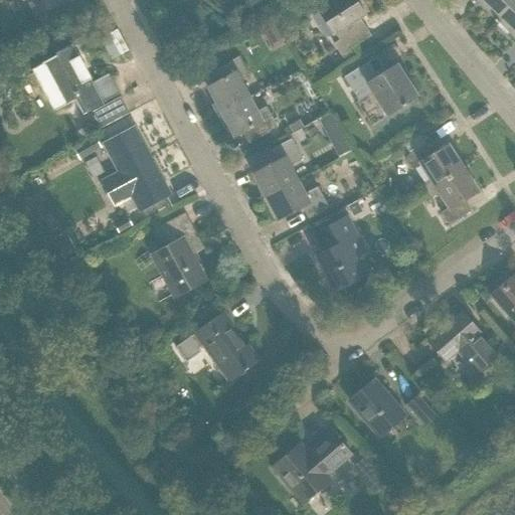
[(58,0),(20,0),(29,16),(58,0)]
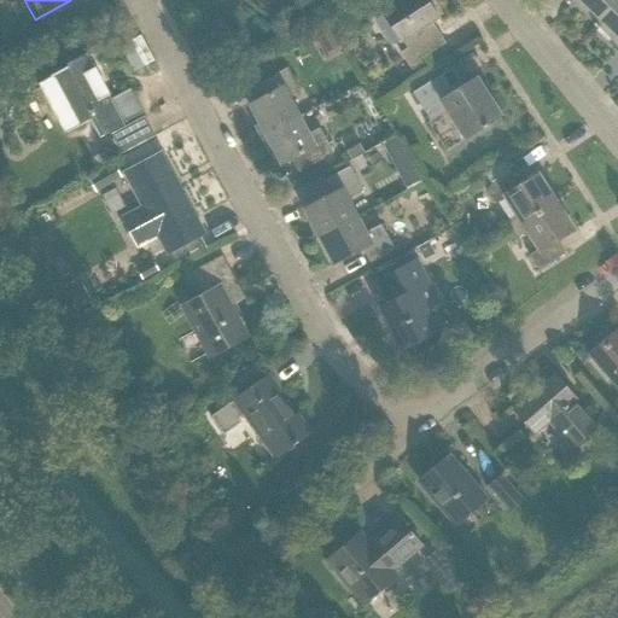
[(409,66),(445,44),(431,22),(438,17),(426,0),(402,0),(383,12),(406,50),(401,53),(409,66)]
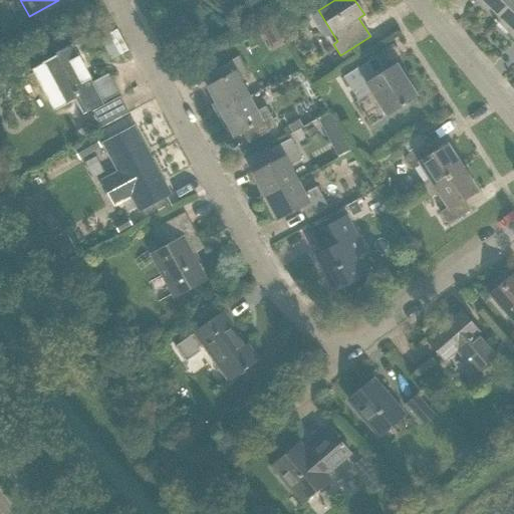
[(497,21),(513,3),(513,0),(478,0),(477,2),(497,21)]
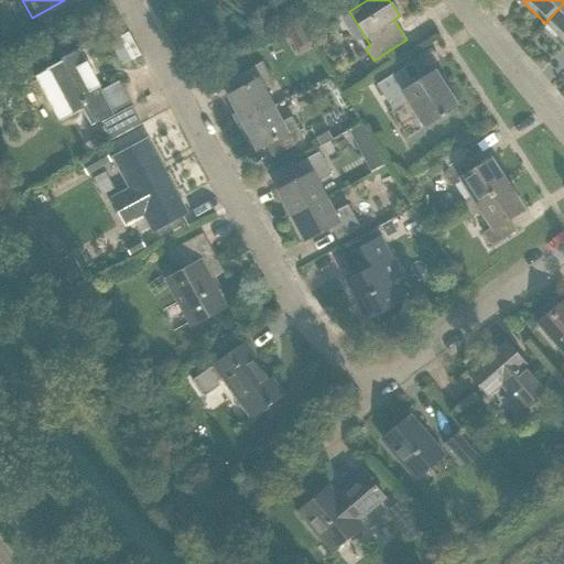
[(563,3),(545,23),(563,41),(563,3)]
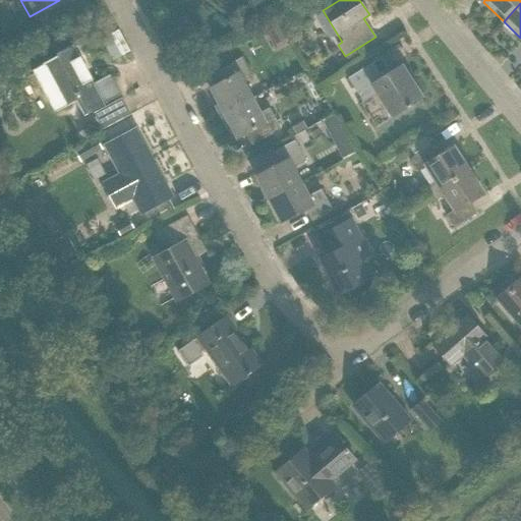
[(93,83),(73,48),(43,63),(59,95),(50,100),(56,112),(76,102),(83,114),(120,95),(110,74),(93,83)]
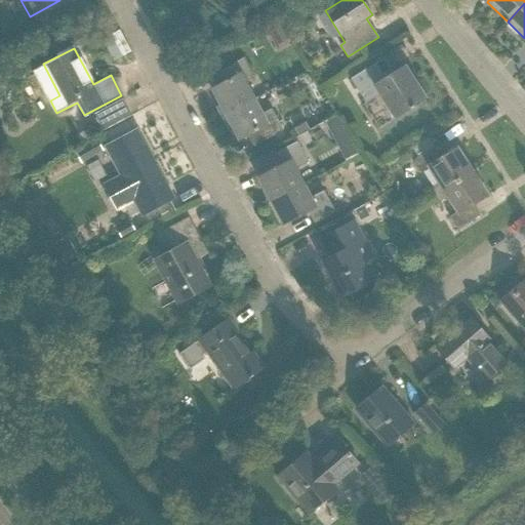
[(361,57),(357,50),(348,56),(352,63),(361,57)]
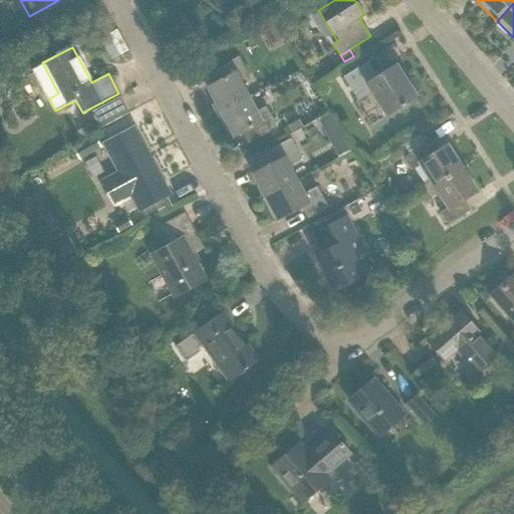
[(208,69),(220,62),(214,52),(202,59),(208,69)]
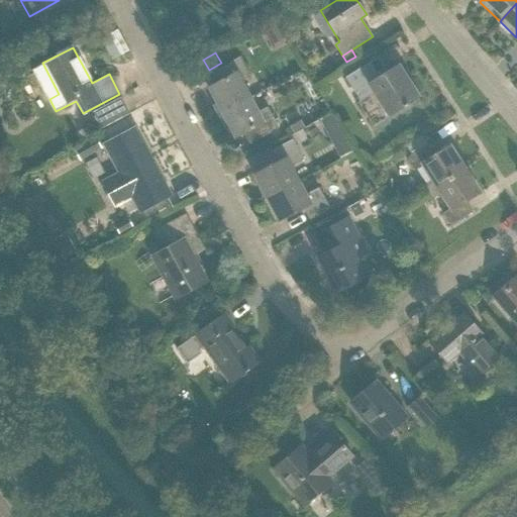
[(221,113),(250,97),(241,80),(250,75),(240,57),(211,73),(216,84),(208,88),(221,113)]
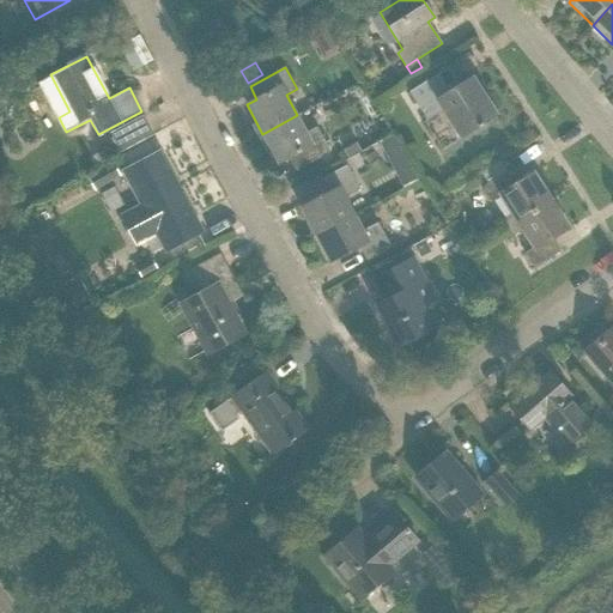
[(449,91),(438,74),(410,92),(428,121),(443,110),(461,138),(497,115),(473,77),(449,91)]
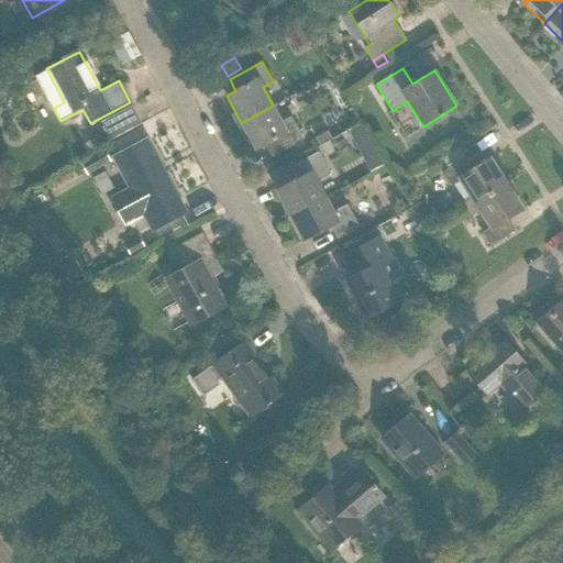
[(273,106),(241,123),(255,151),(265,145),(272,157),(304,140),(291,117),(282,122),(273,106)]
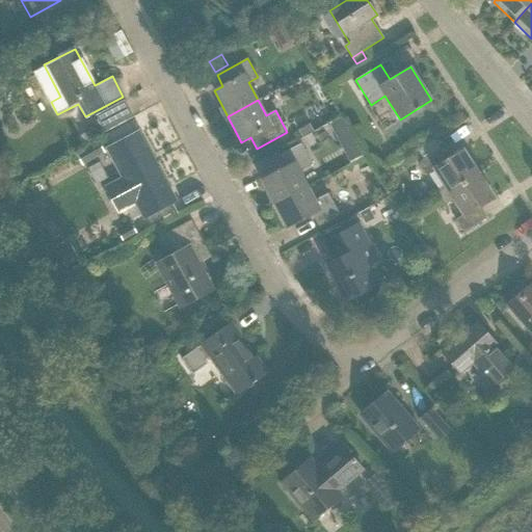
[(341,116),(329,124),(337,138),(349,132),(341,116)]
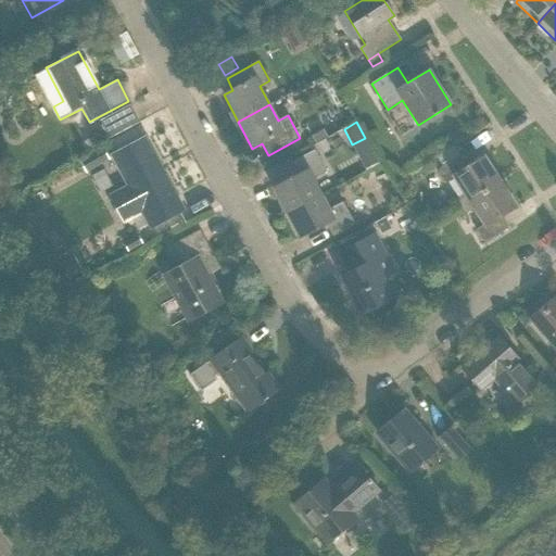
[(92,125),(79,133),(89,149),(102,142),(92,125)]
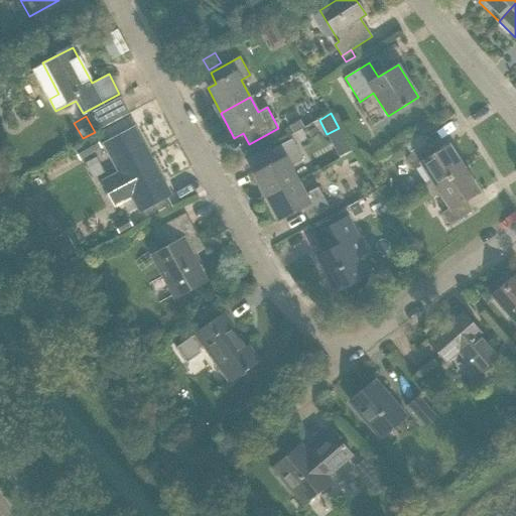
[(292,132),(304,126),(298,117),(287,123),(292,132)]
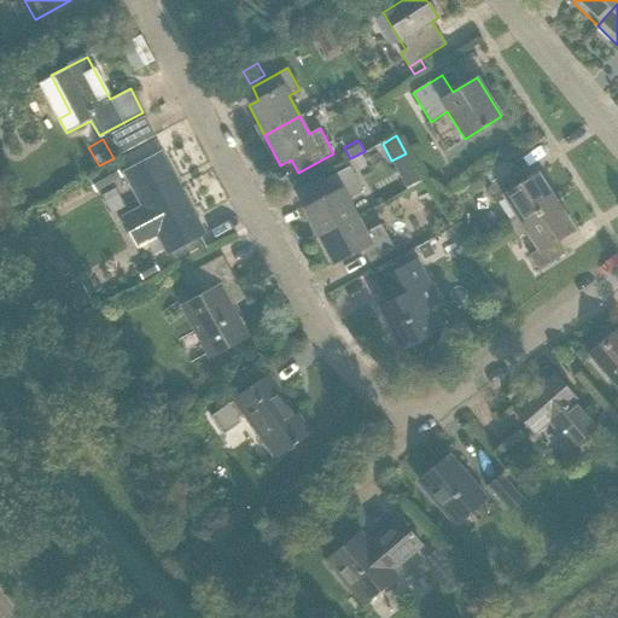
[(194,217),(161,155),(124,173),(146,213),(127,223),(138,244),(157,234),(159,237),(172,231),(179,246),(205,232),(196,216),(194,217)]
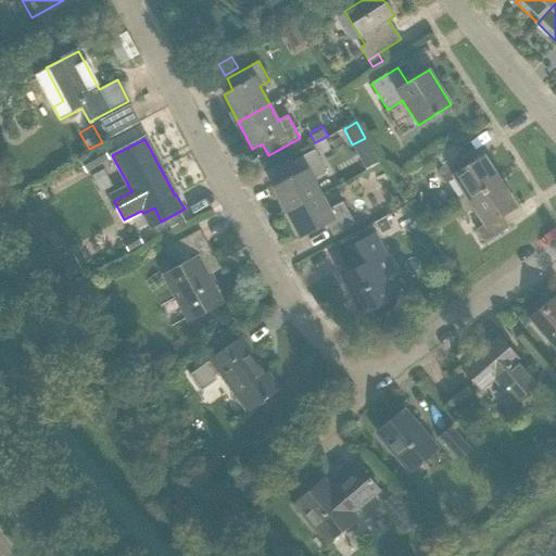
[(288,213),(320,194),(313,179),(326,172),(315,150),(292,162),(300,174),(274,188),(288,213)]
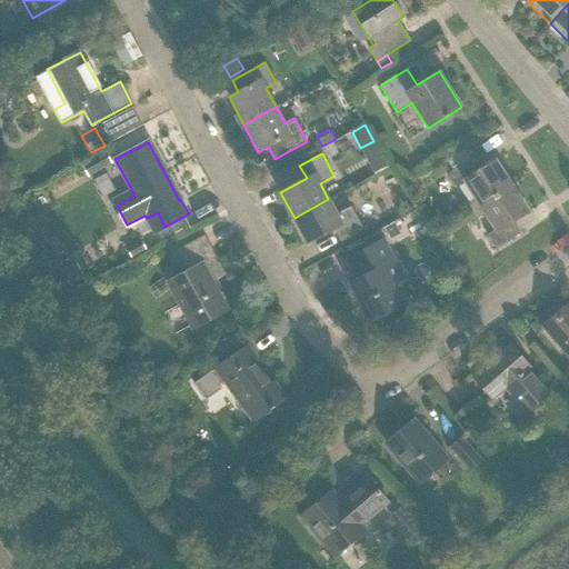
[(471,211),(512,186),(496,159),(479,170),(472,158),(448,173),(457,188),(465,182),(476,198),(467,203),(471,211)]
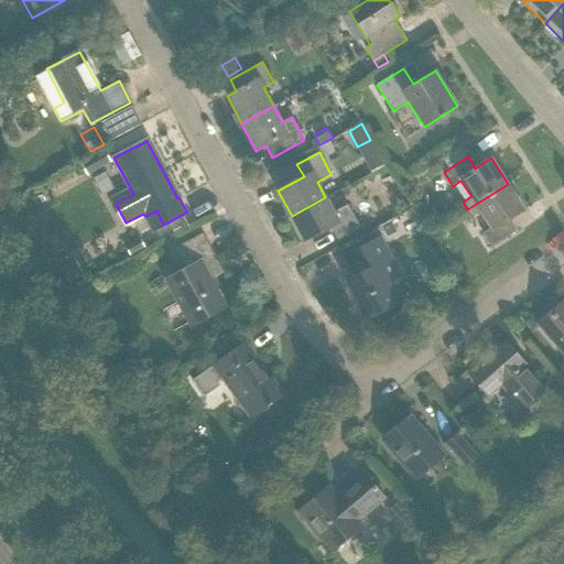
[(508,184),(467,209),(473,217),(480,212),(491,228),(483,234),(491,247),(516,231),(508,220),(524,209),(508,184)]
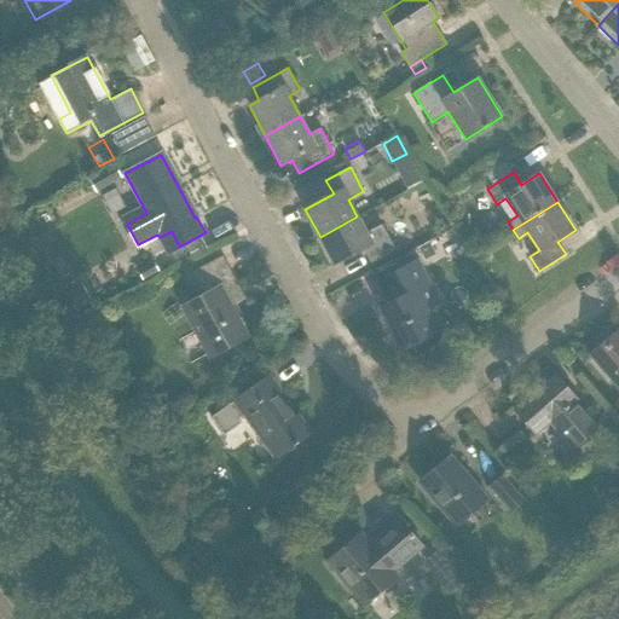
[(357,217),(320,237),(335,265),(363,249),(370,262),(395,250),(381,225),(366,233),(357,217)]
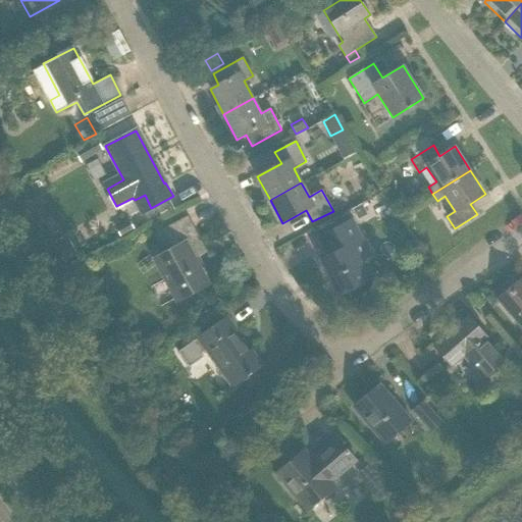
[(174,299),(207,281),(191,251),(203,245),(188,216),(162,229),(173,252),(154,261),(174,299)]
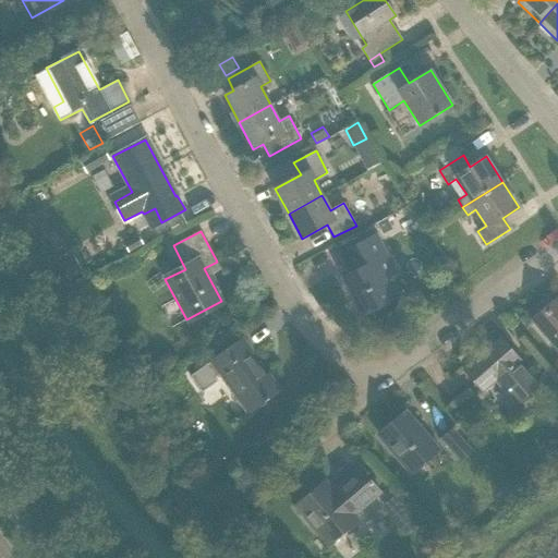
[(362,316),(395,299),(384,278),(396,271),(376,234),(340,254),(350,274),(342,278),(362,316)]
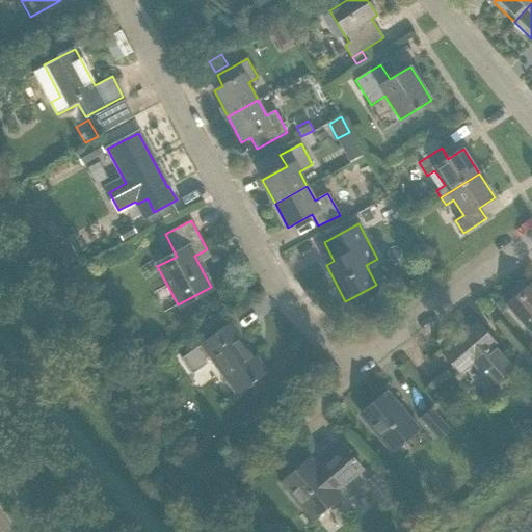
[(132,225),(118,232),(123,240),(136,233),(132,225)]
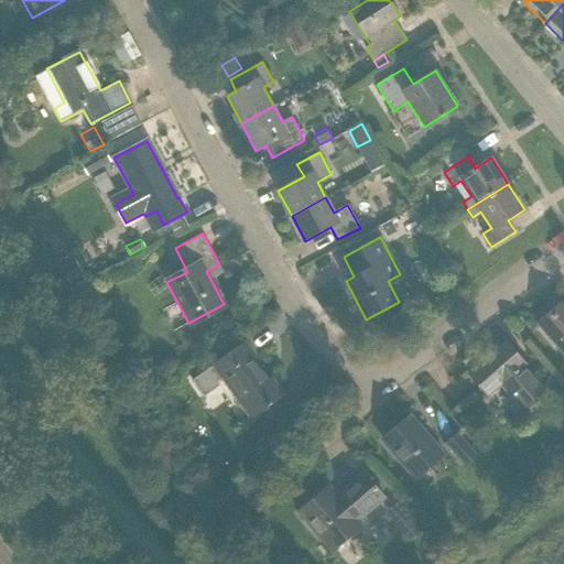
[(74,259),(61,267),(69,282),(84,274),(74,259)]
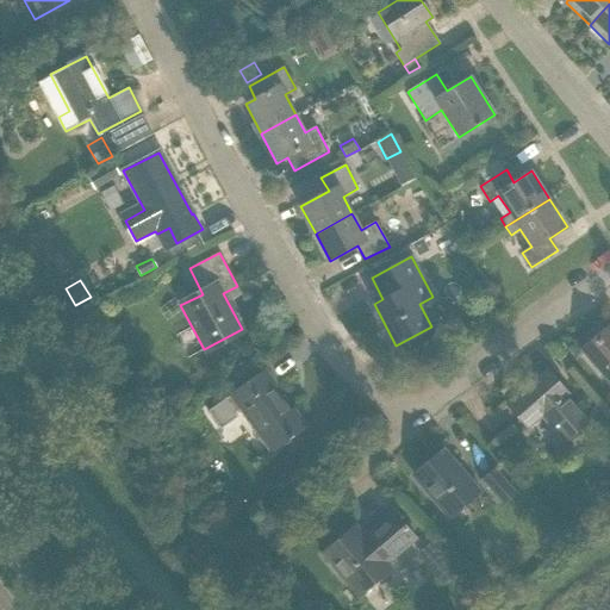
[(609,330),(583,354),(609,384),(609,330)]
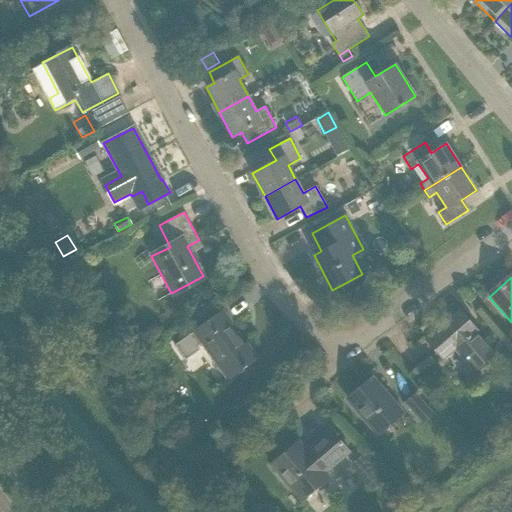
[(243,347),(227,325),(230,322),(222,311),(194,332),(226,378),(256,358),(246,344),(243,347)]
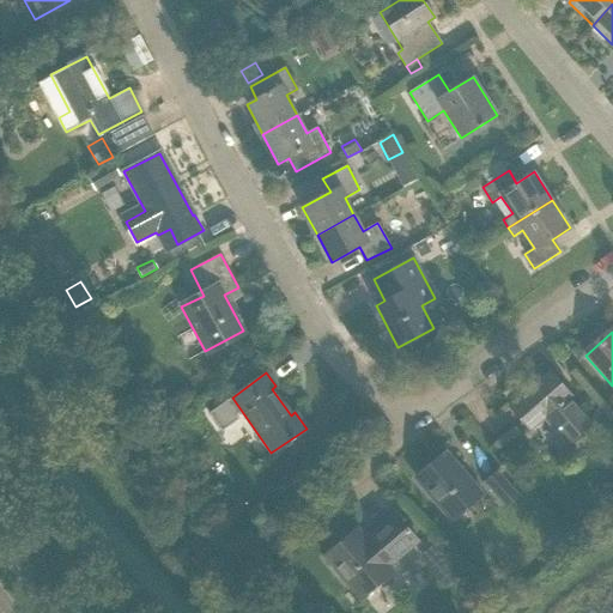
[(592,424),(569,398),(570,395),(550,372),(510,407),(530,430),(545,418),(568,444),(592,424)]
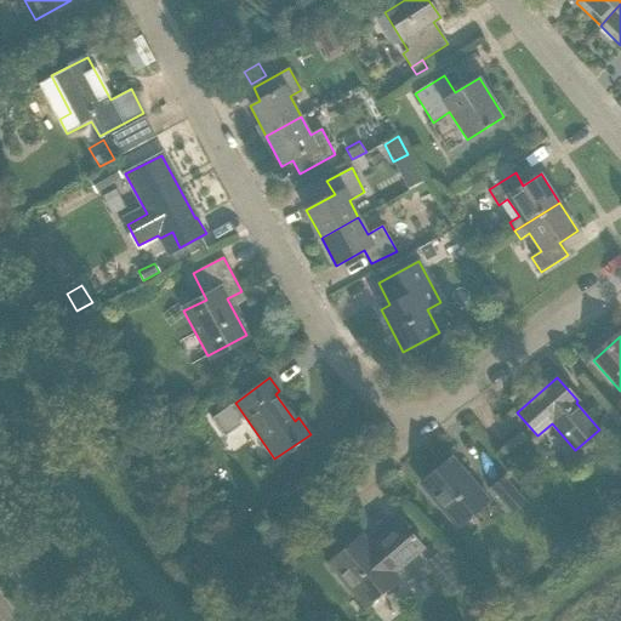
[(455,525),(486,499),(454,461),(423,488),(455,525)]
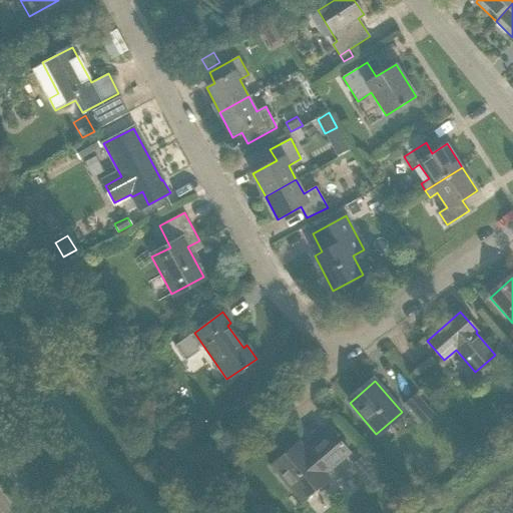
[(424,425),(434,415),(416,394),(405,403),(424,425)]
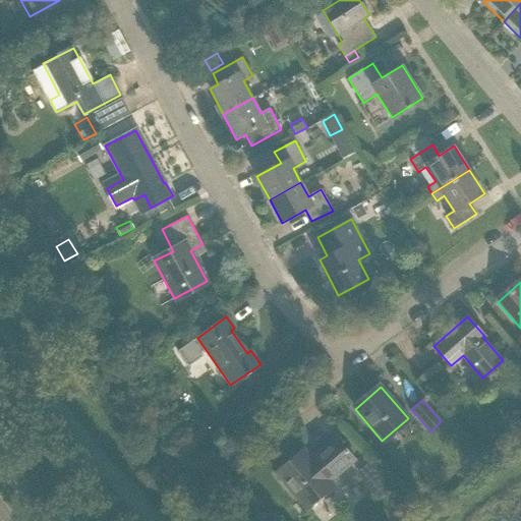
[(330,481),(356,460),(336,438),(316,454),(319,455),(311,460),(304,453),(279,475),(305,506),(332,483),(330,481)]
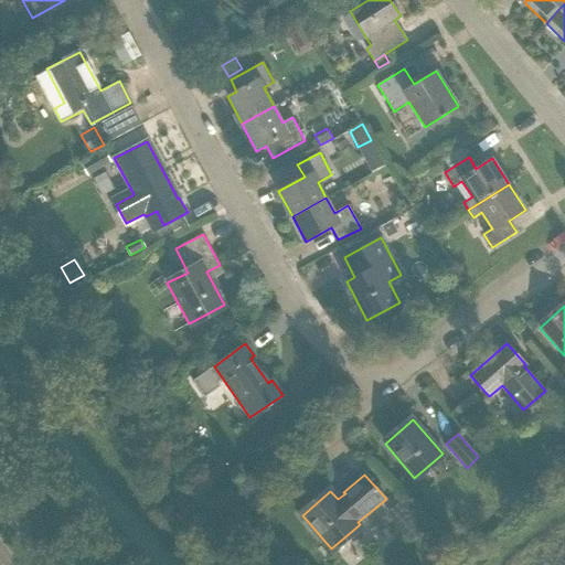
[(512,491),(510,500),(514,505),(525,496),(518,487),(512,491)]
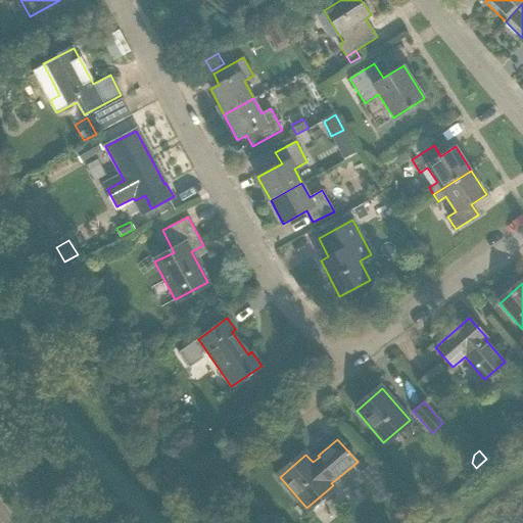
[(370,464),(357,475),(380,503),(393,490),(370,464)]
